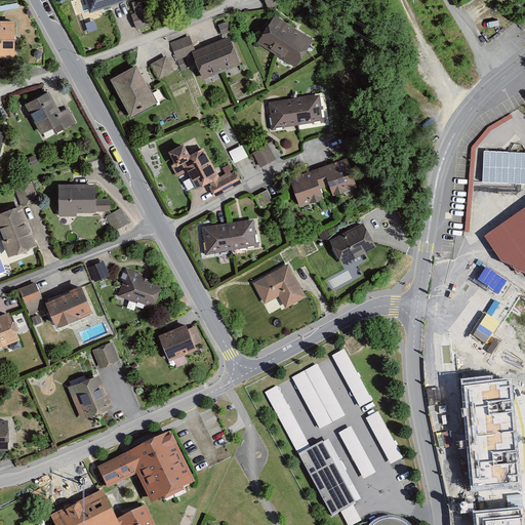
[(88,0),(92,10),(121,0),(88,0)]
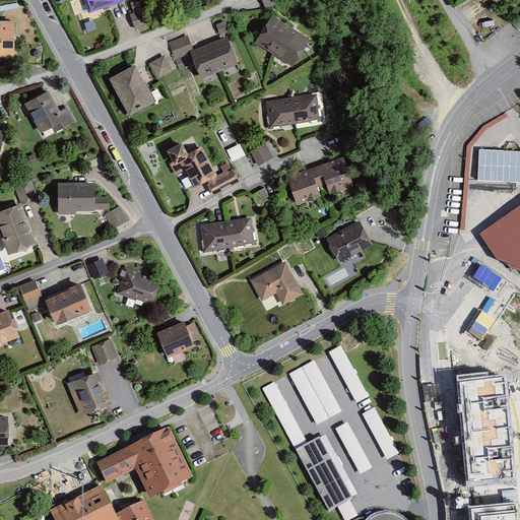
[(138,0),(130,3),(133,12),(142,9),(138,0)]
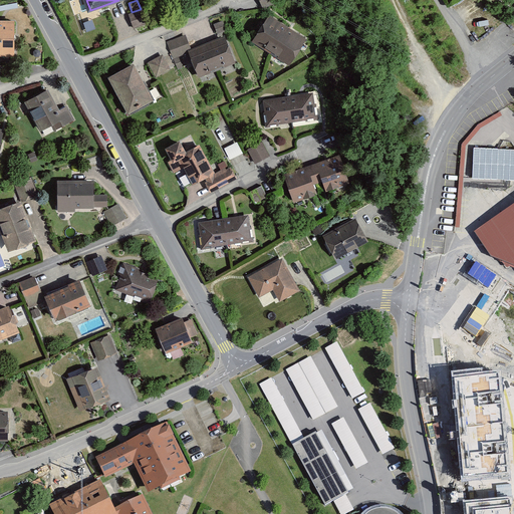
[(278,0),(259,0),(263,9),(279,2),(278,0)]
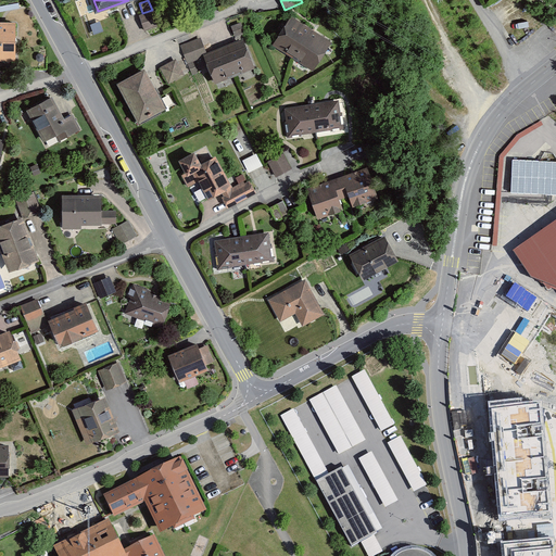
[(160,26),(154,10),(139,15),(144,32),(160,26)]
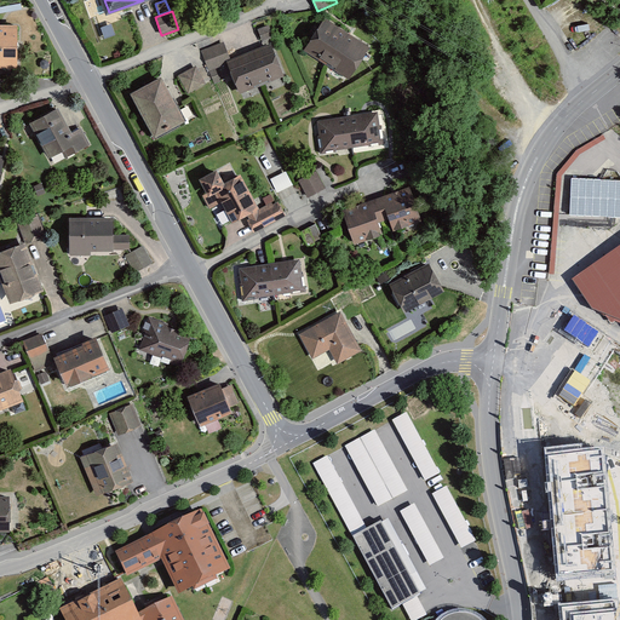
[(368,47),(326,22),(309,51),(350,76),(368,47)]
